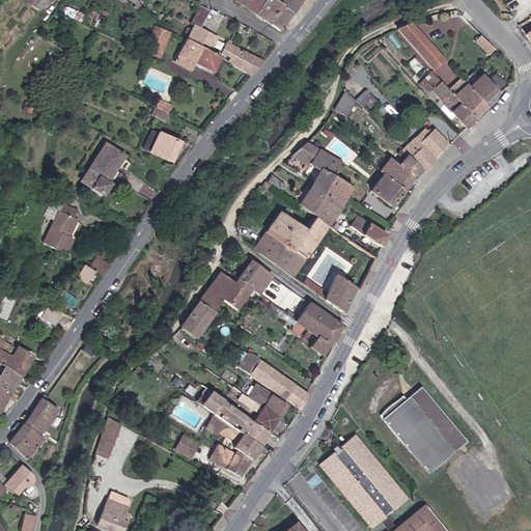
[(24,0),(39,11),(50,0),(24,0)]
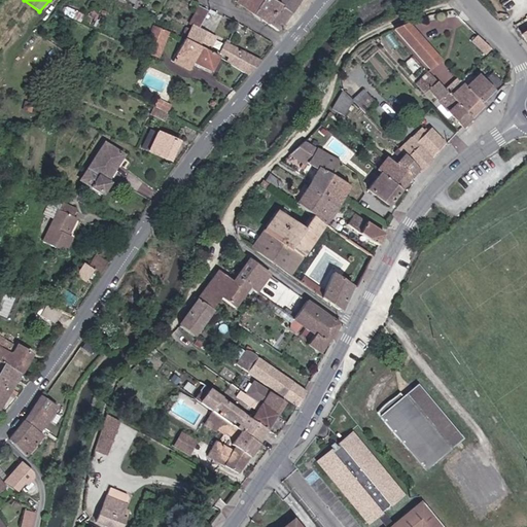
[(275,2),(273,1),(271,0),(237,0),(236,3),(267,24),(279,5),(275,2)]
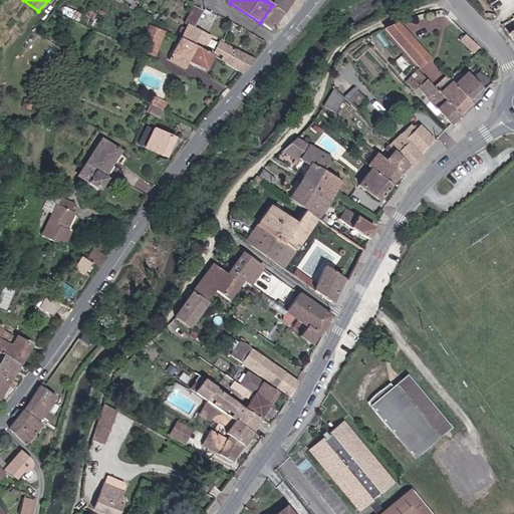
[(269,0),(268,2),(272,5),(284,13),(292,0),(269,0)]
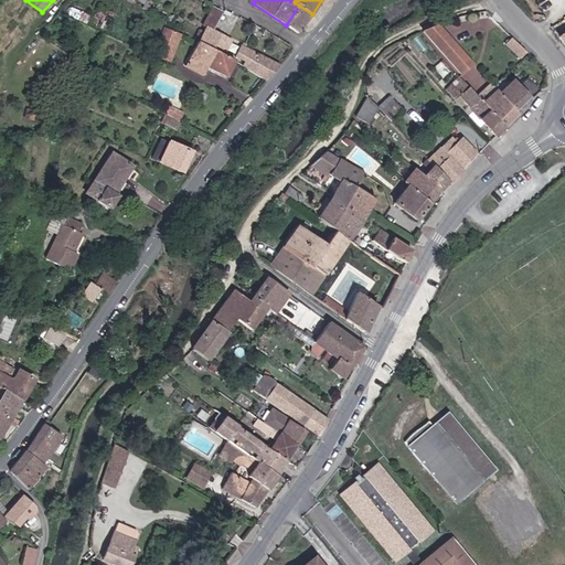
[(299,6),(286,25),(298,34),(312,14),(299,6)]
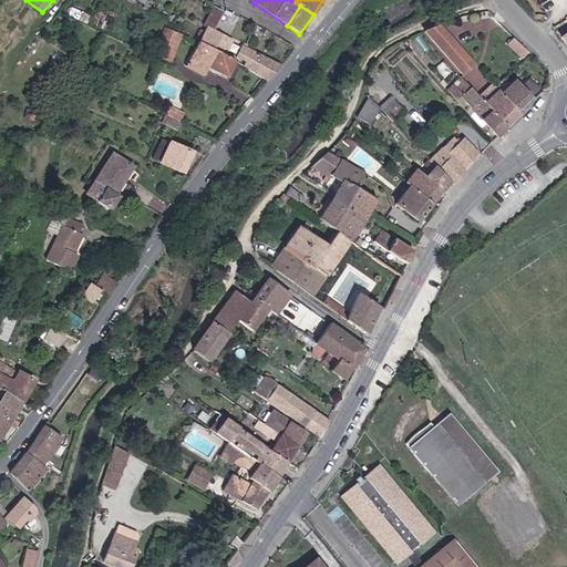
[(215,30),(225,11),(219,8),(208,27),(215,30)]
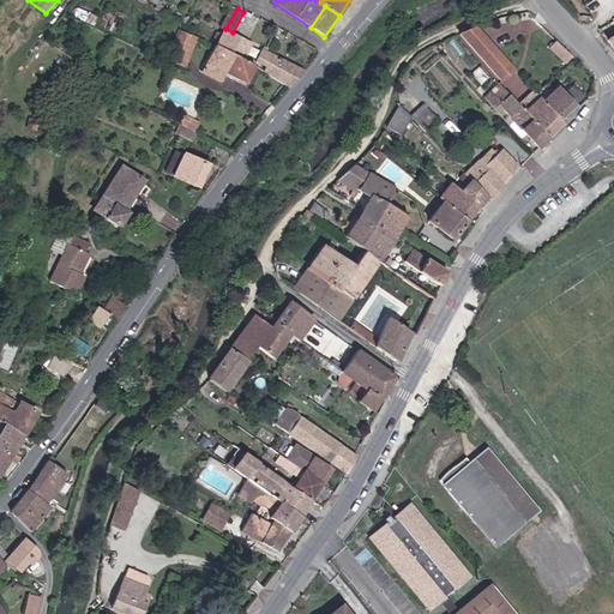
[(477,28),(461,34),(505,80),(516,71),(477,28)]
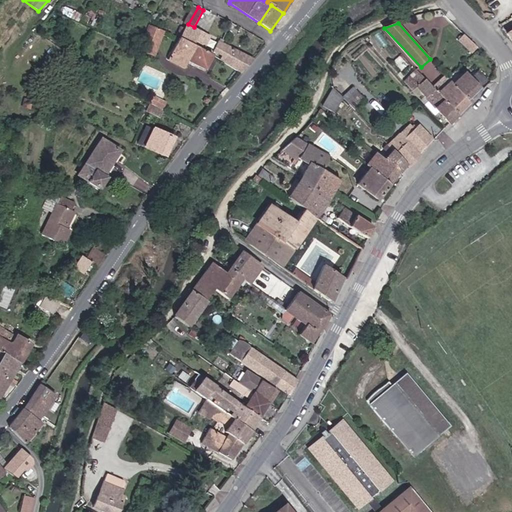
[(188,24),(181,39),(193,45),(201,31),(194,27),(188,24)]
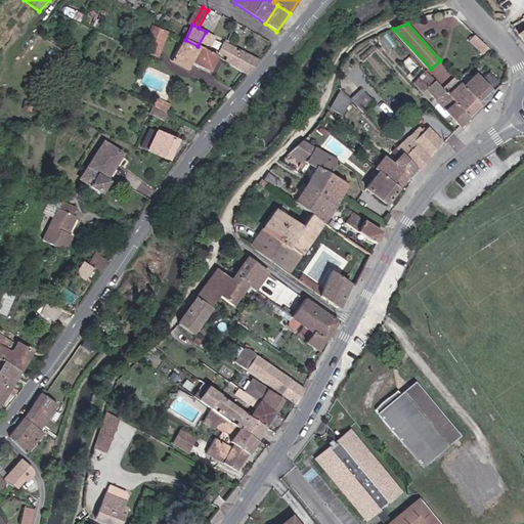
[(156,27),(145,49),(160,55),(169,33),(156,27)]
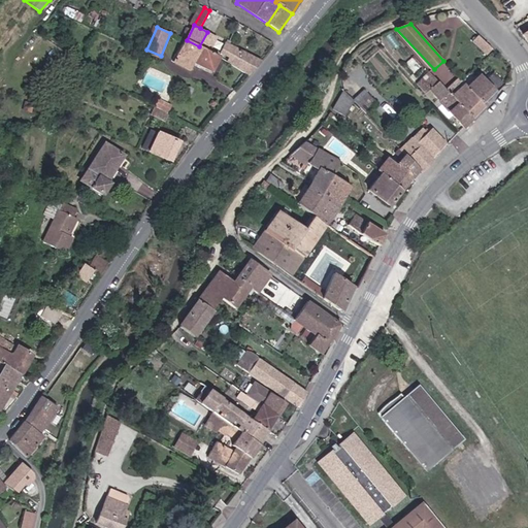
[(199,46),(209,52),(217,37),(207,32),(199,46)]
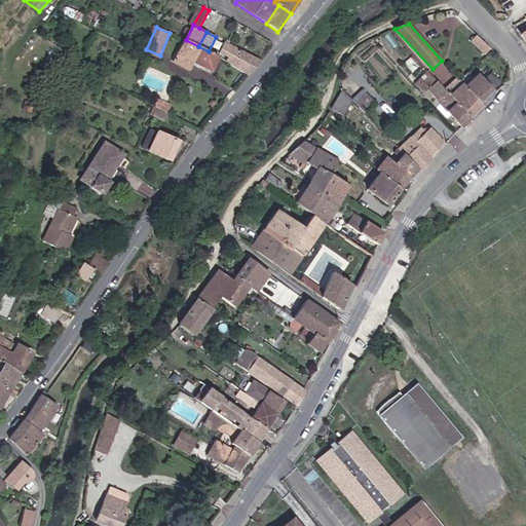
[(213,72),(220,59),(209,51),(198,46),(186,40),(175,61),(191,70),(195,62),(213,72)]
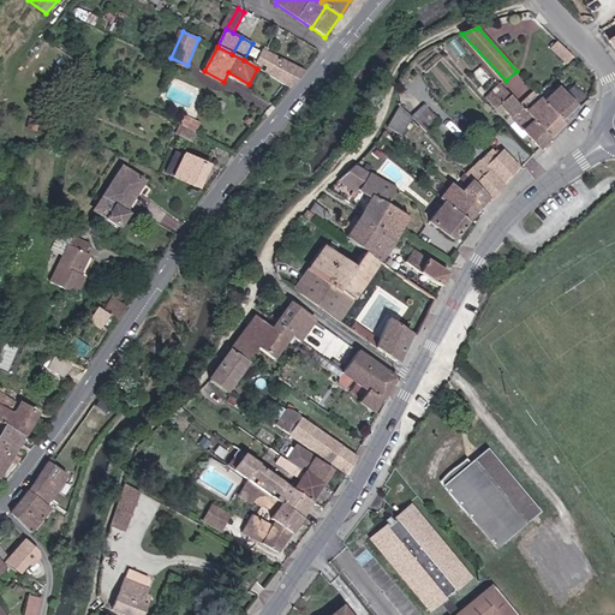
[(262,72),(291,89),(305,70),(266,48),(258,63),(266,66),(262,72)]
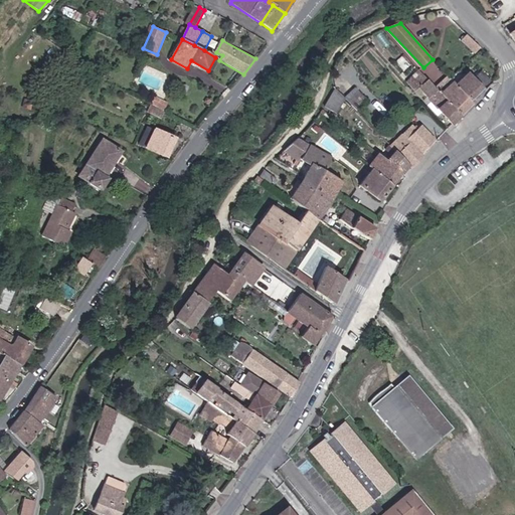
[(420,89),(453,124),(463,115),(442,93),(420,70),(408,81),(416,92),(420,89)]
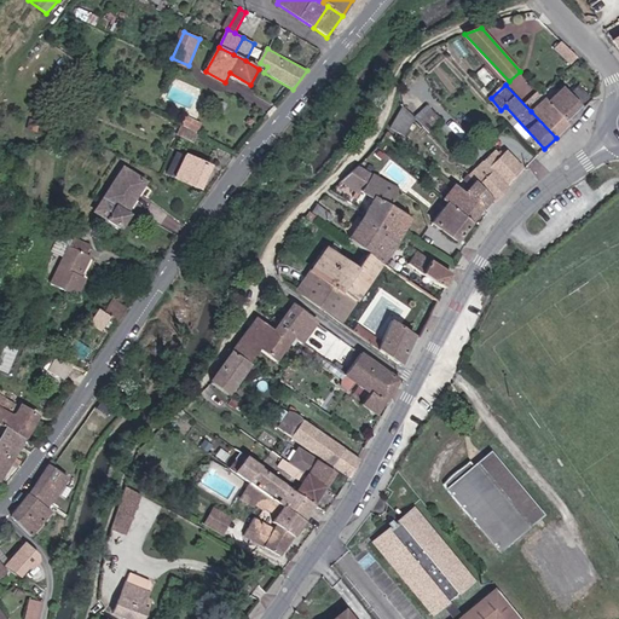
[(584,106),(594,98),(582,85),(572,94),(583,105),(584,106)]
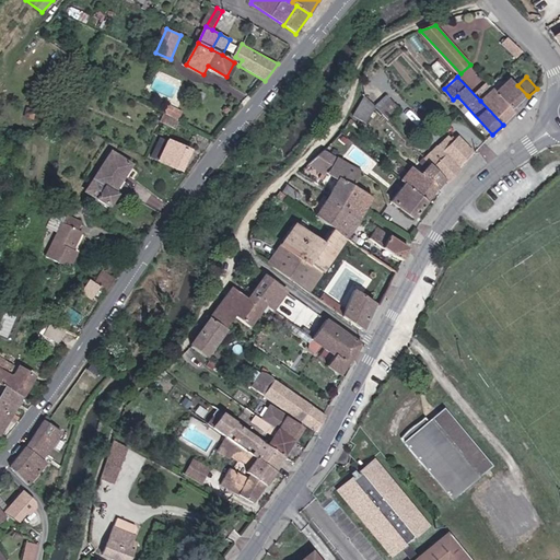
[(510,78),(496,91),(513,109),(527,95),(517,85),(510,78)]
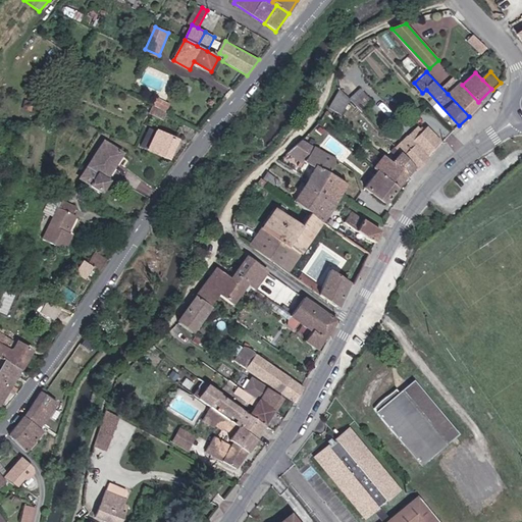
[(448,94),(469,116),(481,105),(478,102),(462,85),(460,83),(448,94)]
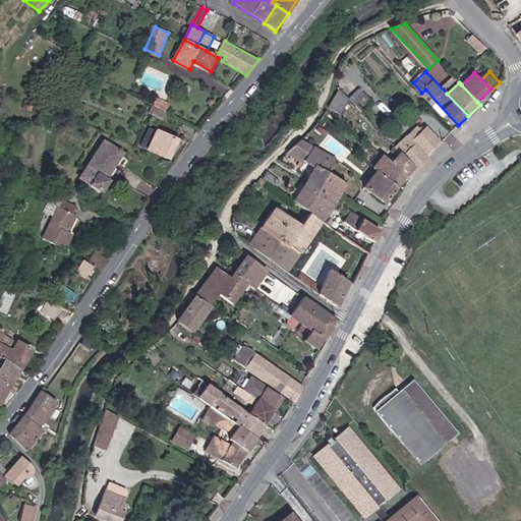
[(362,89),(352,99),(363,111),(373,101),(362,89)]
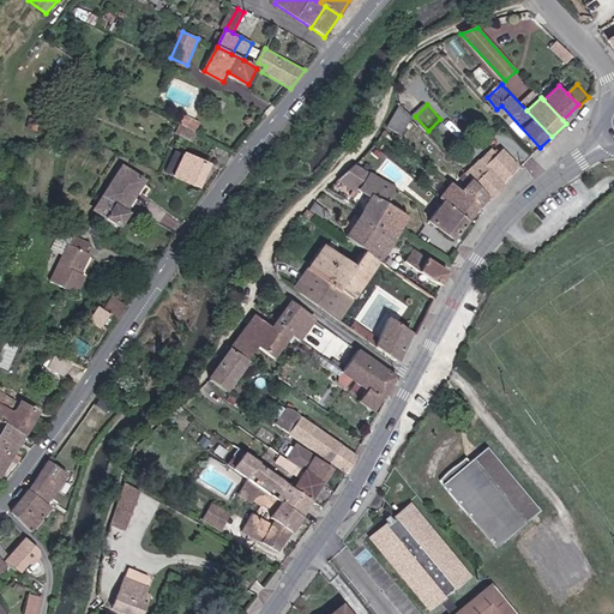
[(402,106),(389,127),(403,136),(414,118),(402,106)]
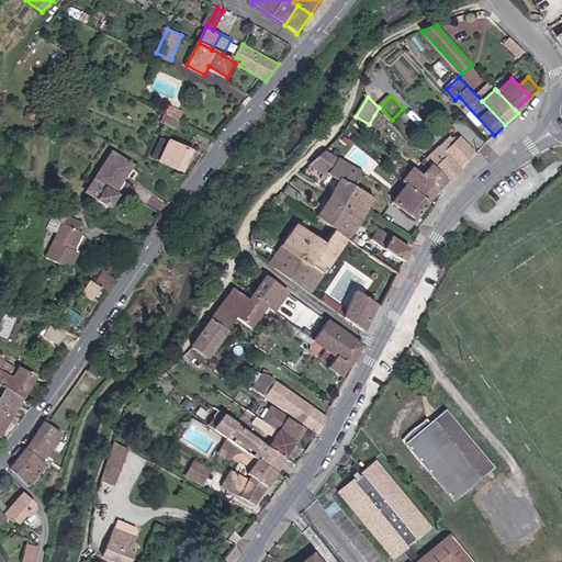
[(167,104),(161,122),(177,127),(182,109),(167,104)]
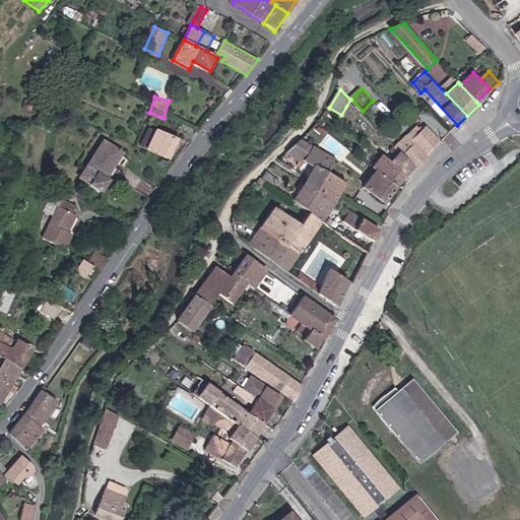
[(389,154),(393,158),(399,153),(415,169),(416,170),(429,157),(427,155),(442,140),(426,124),(420,129),(416,125),(389,154)]
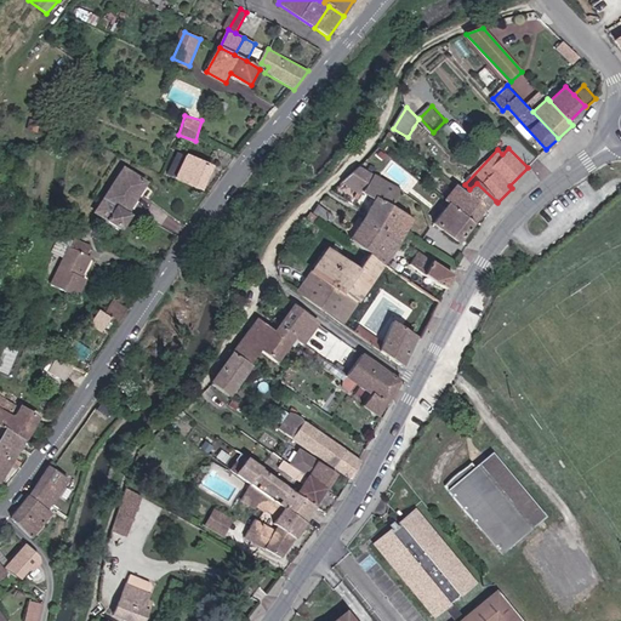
[(214,159),(228,167),(233,158),(220,151),(214,159)]
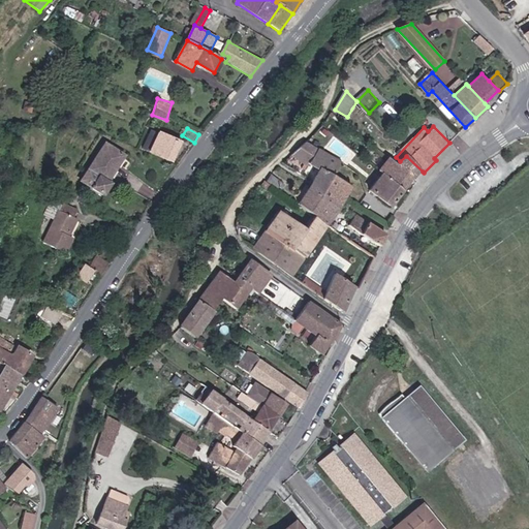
[(174,160),(181,143),(161,133),(160,134),(153,131),(146,148),(174,160)]
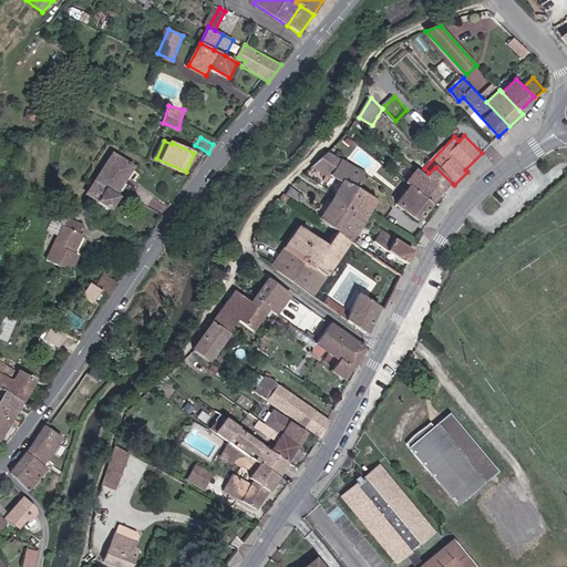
[(330,204),(346,213),(359,188),(369,174),(331,153),(316,167),(330,177),(332,175),(344,183),(330,204)]
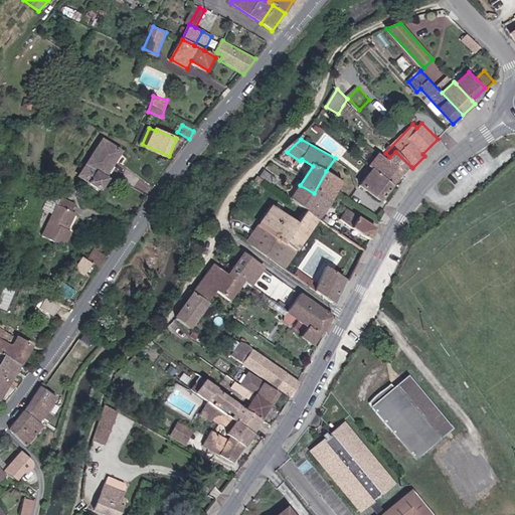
[(96,172),(89,181),(99,189),(106,179),(103,177),(120,153),(103,141),(86,165),(96,172)]
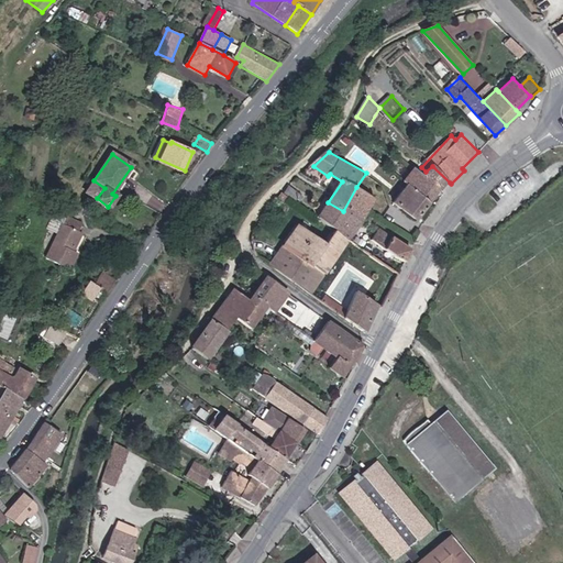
[(422,176),(441,192),(450,183),(432,166),(426,172),(422,176)]
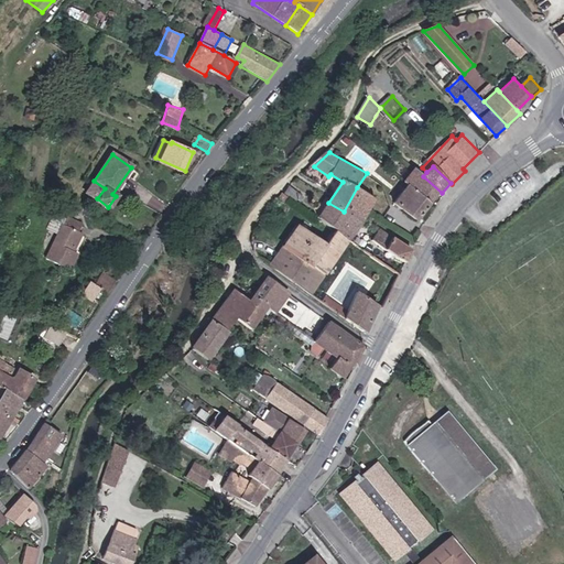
[(407,185),(431,205),(442,193),(423,176),(414,169),(403,182),(407,185)]
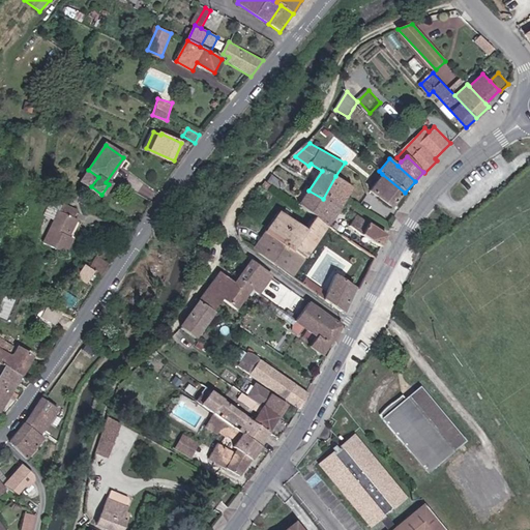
[(88,170),(81,179),(91,186),(98,177),(88,170)]
